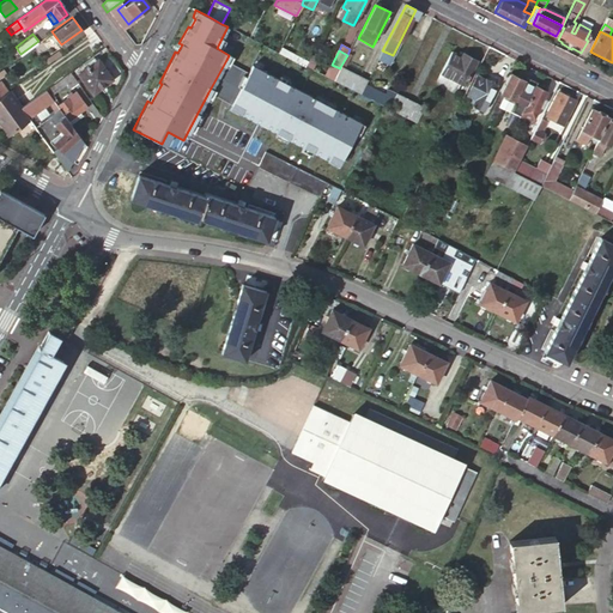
[(388,65),(393,55),(382,50),(377,60),(388,65)]
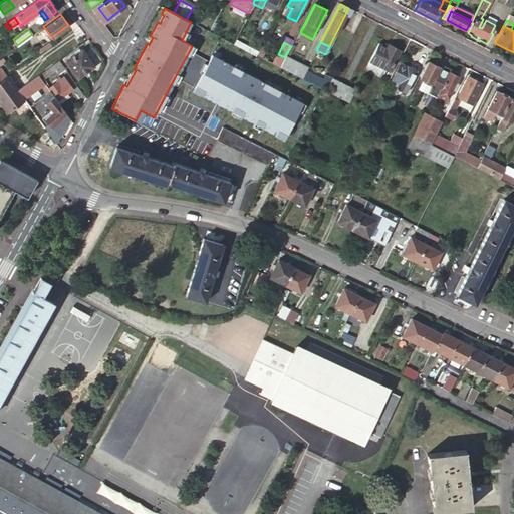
[(399,53),(386,47),(376,42),(367,61),(389,72),(399,53)]
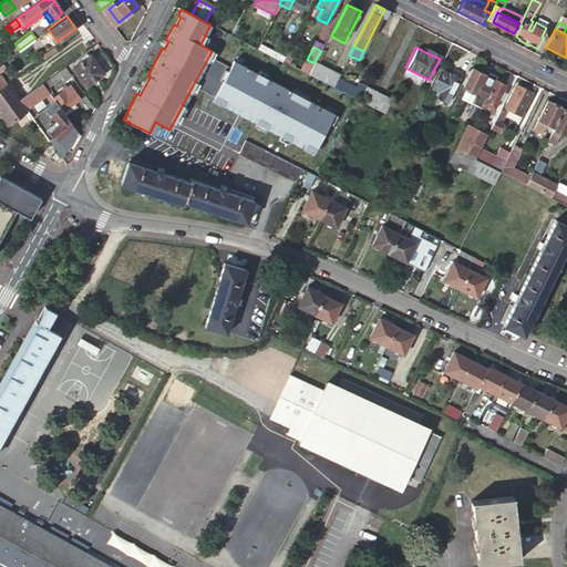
[(426,49),(425,52),(440,59),(441,57),(426,49)]
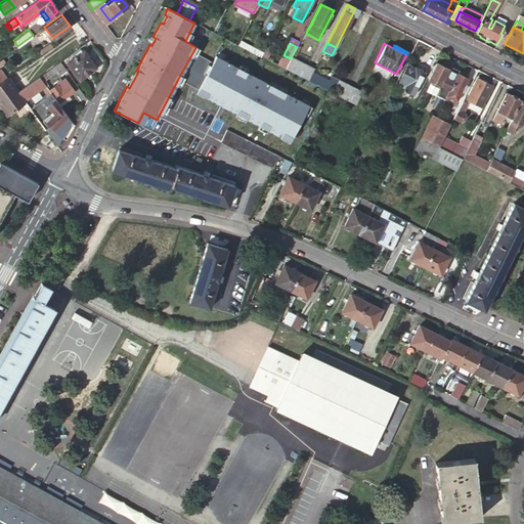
[(83,50),(67,62),(78,80),(95,67),(83,50)]
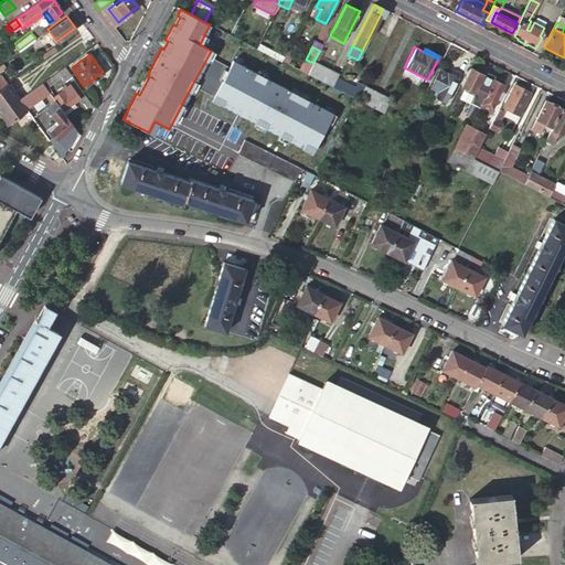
[(192,85),(206,93),(212,85),(216,87),(228,66),(209,55),(192,85)]
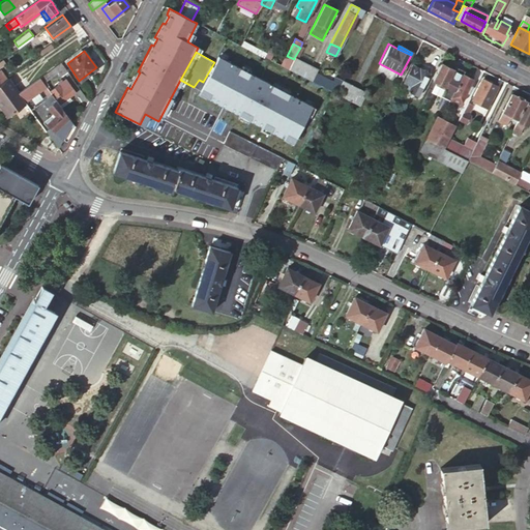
[(199,80),(194,87),(208,95),(207,97),(284,138),(285,136),(293,140),(312,106),(217,56),(214,62),(203,82),(199,80)]
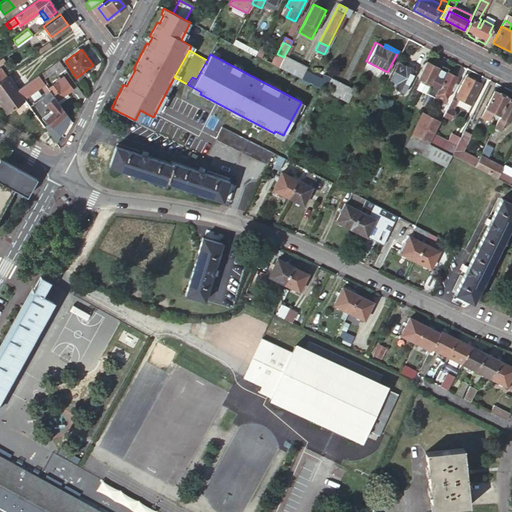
[(272,64),(279,67),(284,57),(277,54),(272,64)]
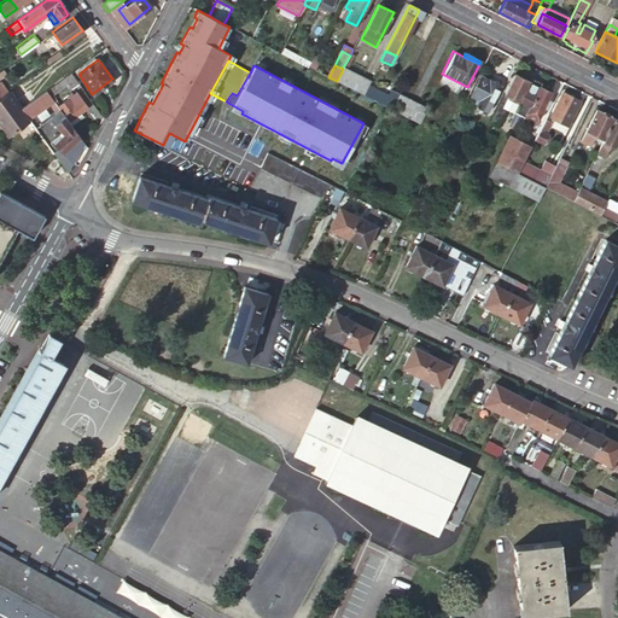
[(357,92),(362,94),(368,85),(369,81),(343,68),(343,69),(337,81),(357,92)]
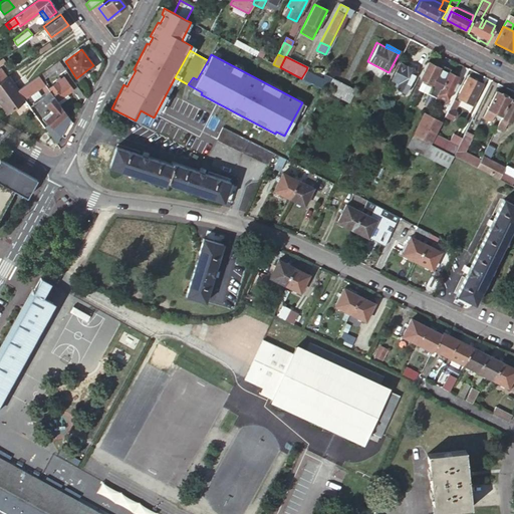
[(64,68),(58,59),(37,74),(43,82),(46,79),(43,76),(56,67),(59,72),(64,68)]
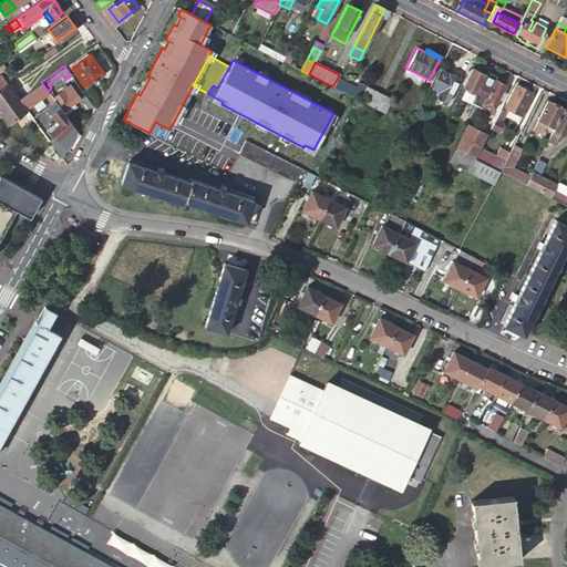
[(484,74),(472,66),(449,112),(454,115),(464,96),(462,95),(465,88),(475,93),(470,103),(476,107),(494,74),(486,71),(484,74)]
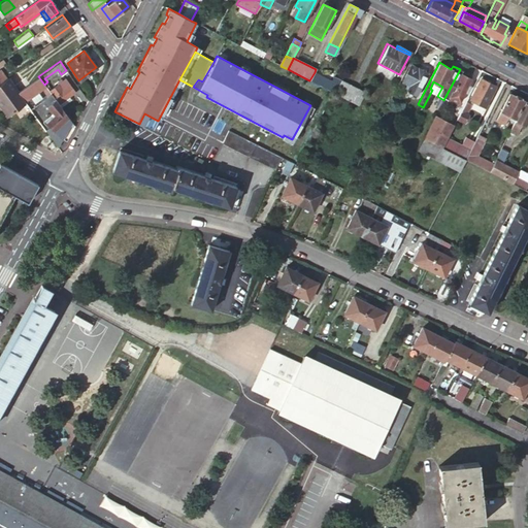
[(427,72),(410,64),(401,80),(405,84),(404,87),(407,88),(406,89),(416,94),(427,72)]
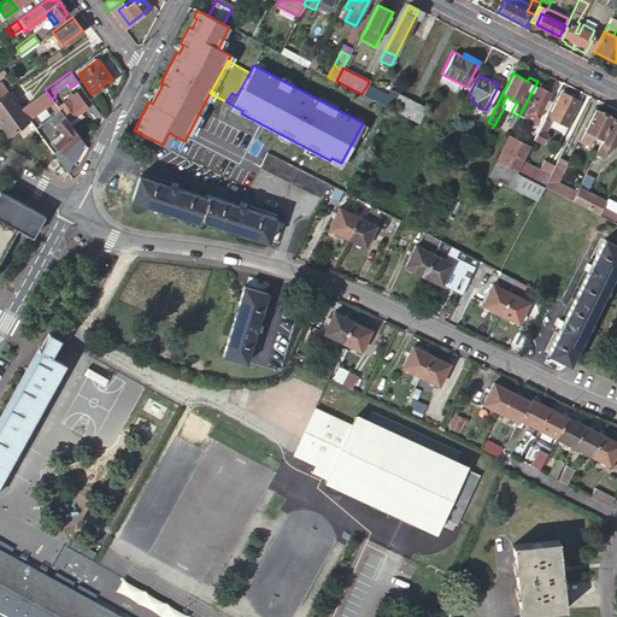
[(541,83),(538,81),(518,117),(522,118),(521,121),(530,125),(533,121),(534,121),(536,119),(550,93),(539,87),(541,83)]
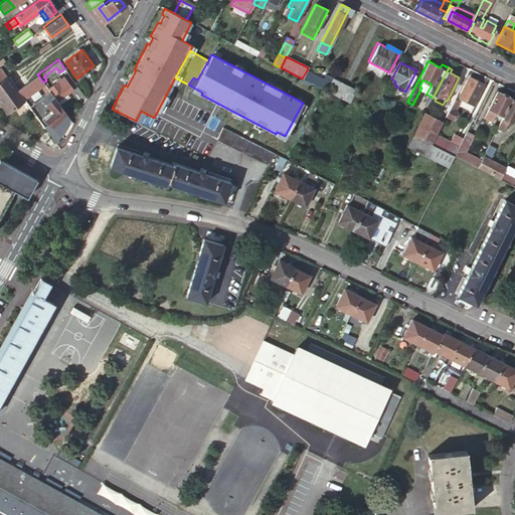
[(302,78),(325,91),(326,92),(332,79),(325,75),(323,78),(307,70),(302,78)]
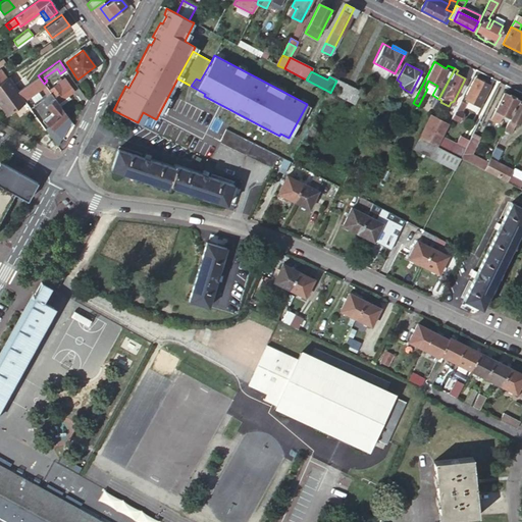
[(38,75),(16,91),(23,99),(44,85),(44,84),(38,75)]
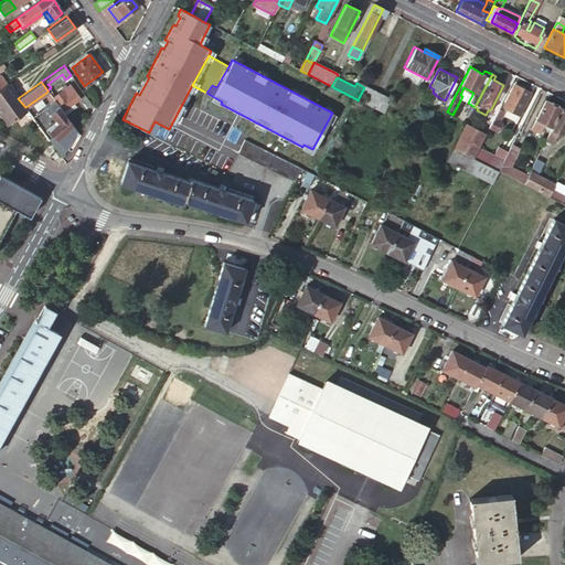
[(0,88),(0,114),(6,123),(25,108),(25,107),(18,98),(8,83),(0,88)]
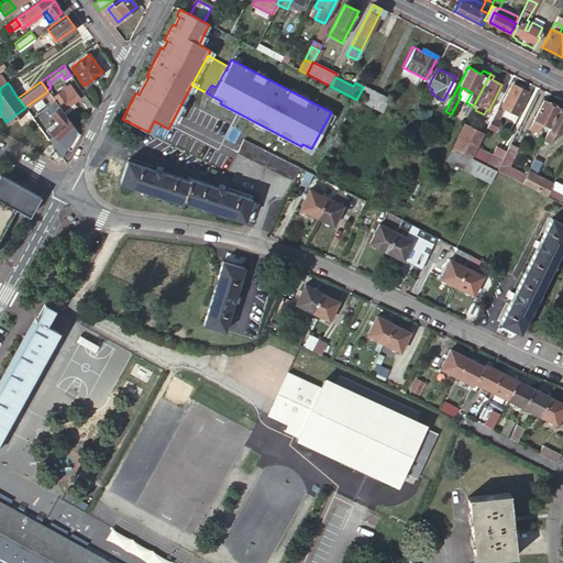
[(57,105),(64,114),(76,106),(74,102),(81,98),(72,84),(68,86),(67,84),(63,86),(65,88),(55,96),(59,102),(57,105)]
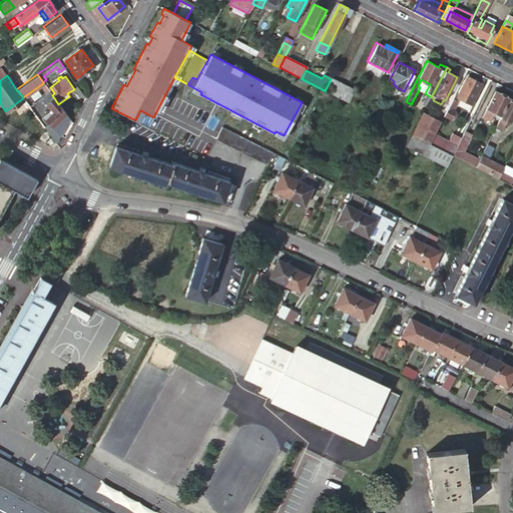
[(480,83),(466,76),(456,96),(470,103),(480,83)]
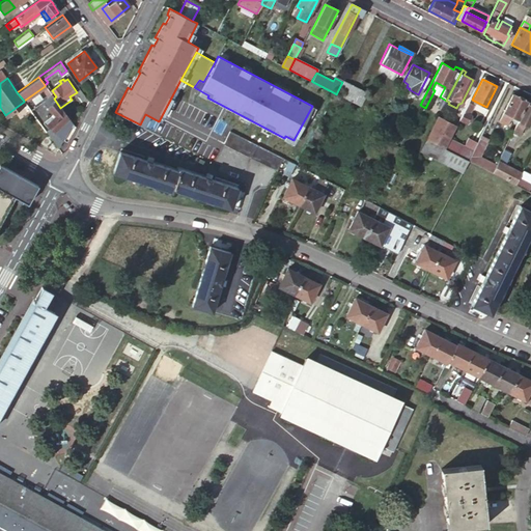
[(342,82),(336,94),(360,106),(366,94),(342,82)]
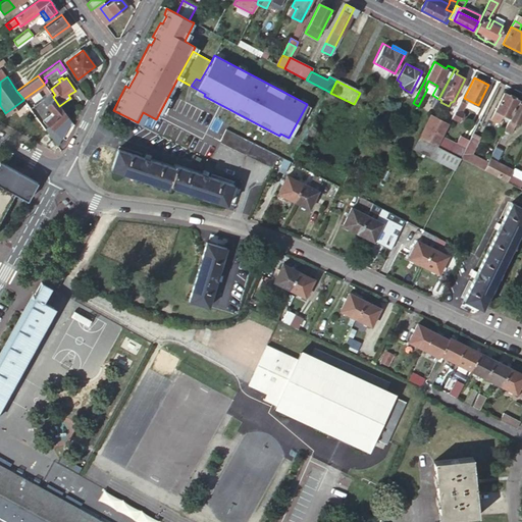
[(60,138),(70,121),(59,106),(53,97),(47,89),(46,90),(48,94),(42,98),(51,111),(44,121),(49,126),(56,134),(60,138)]
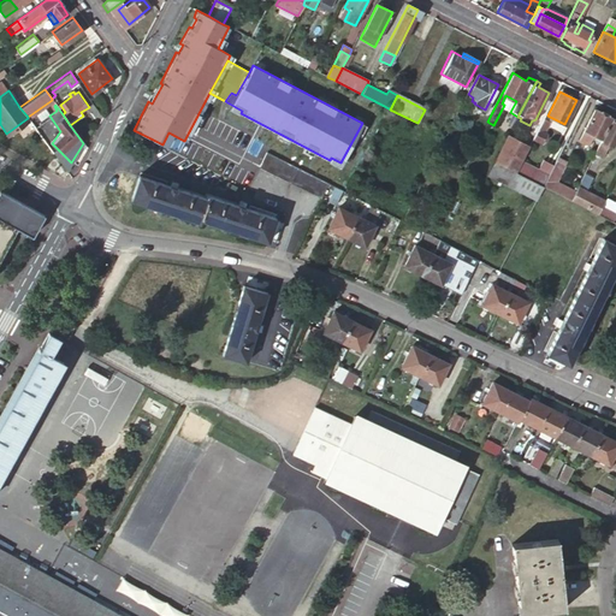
[(612,119),(611,118),(593,110),(582,130),(585,131),(584,135),(591,138),(599,143),(612,119)]
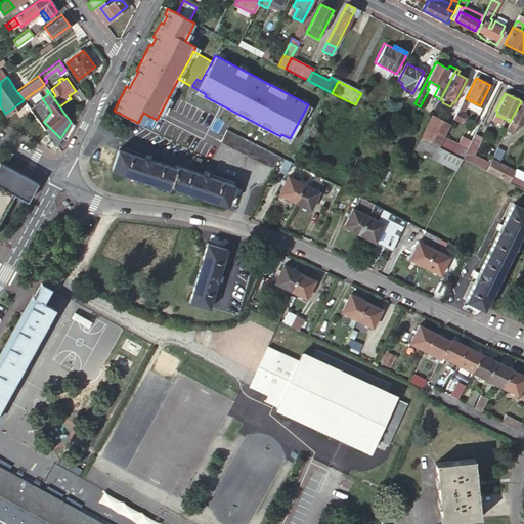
[(465,99),(463,98),(453,118),(460,121),(464,113),(462,112),(466,103),(463,101),(465,99)]
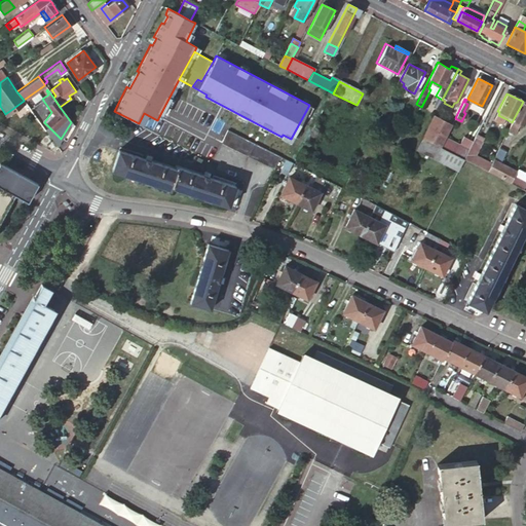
[(525,114),(525,103),(523,102),(512,122),(508,132),(516,136),(525,114)]
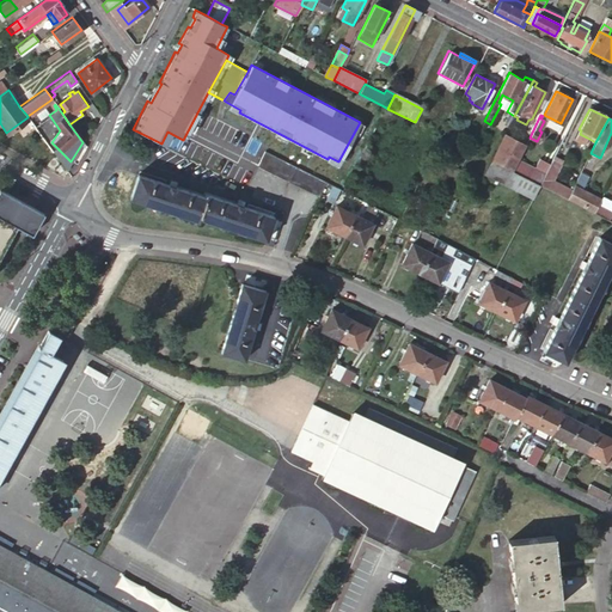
[(581,130),(579,129),(574,139),(583,145),(587,138),(580,134),(581,130)]
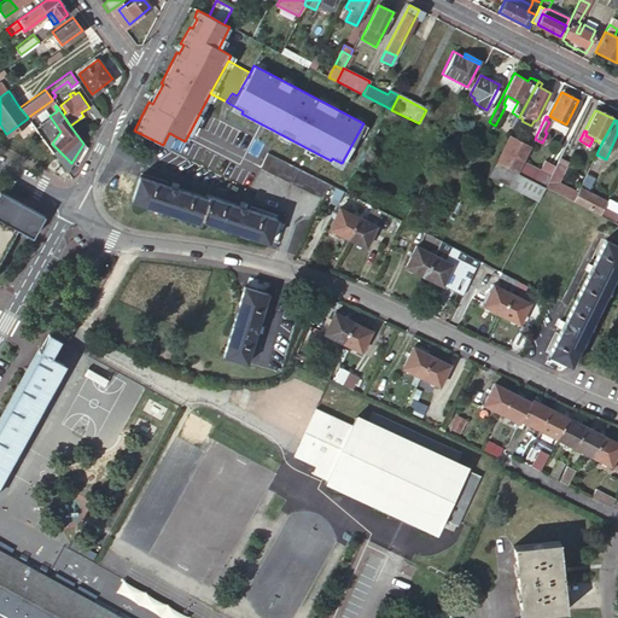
[(530,147),(509,136),(489,176),(514,188),(522,175),(517,173),(523,161),(530,147)]
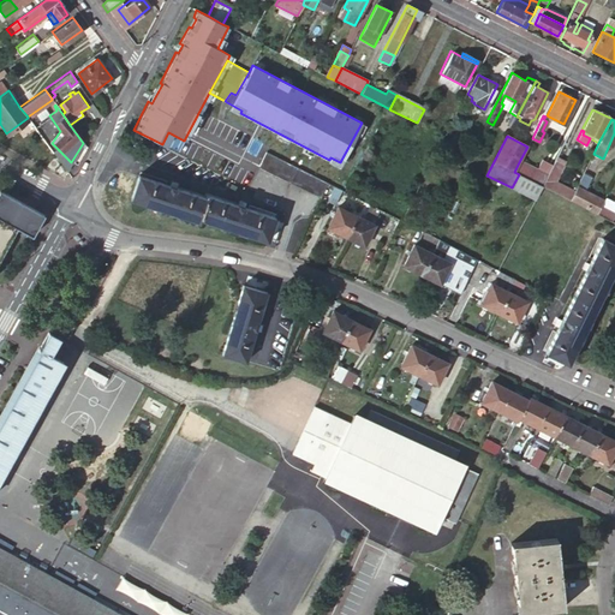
[(53,154),(59,162),(66,157),(58,149),(53,154)]
